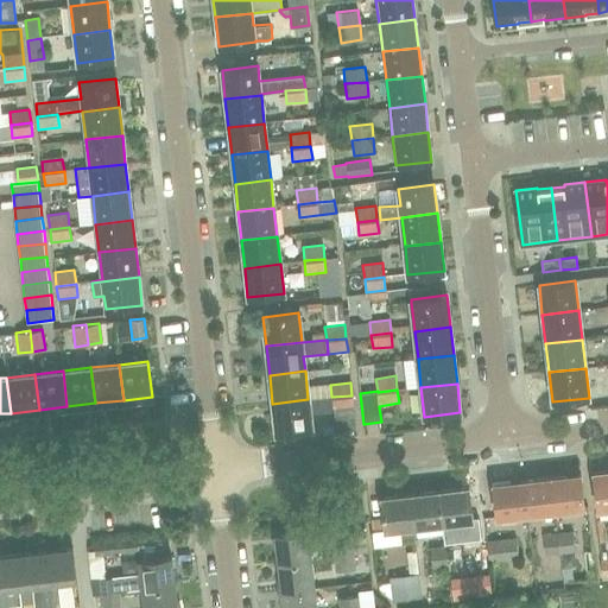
[(331,397),(308,399),(272,404),(276,434),(311,429),(310,413),(333,410),(335,410),(337,429),(356,426),(354,407),(353,407),(352,396),(331,397)]
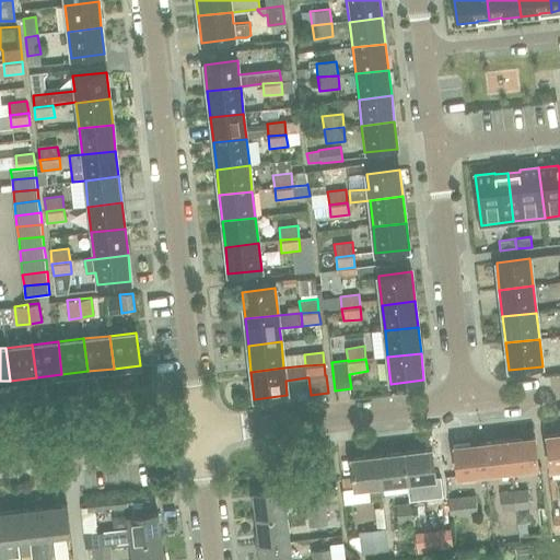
[(549,470),(559,468),(559,435),(546,438),(549,470)]
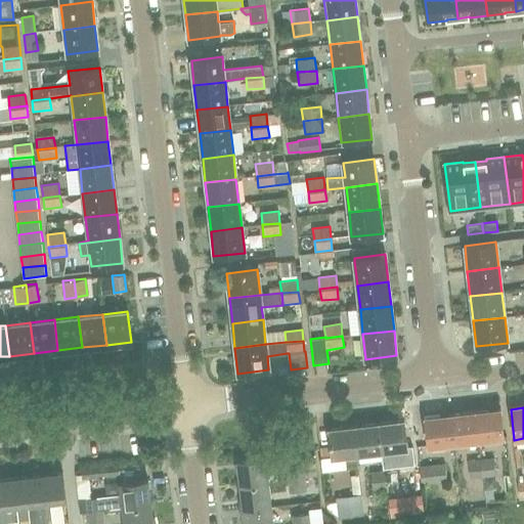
[(475,412),(478,440),(503,437),(499,409),(475,412)]
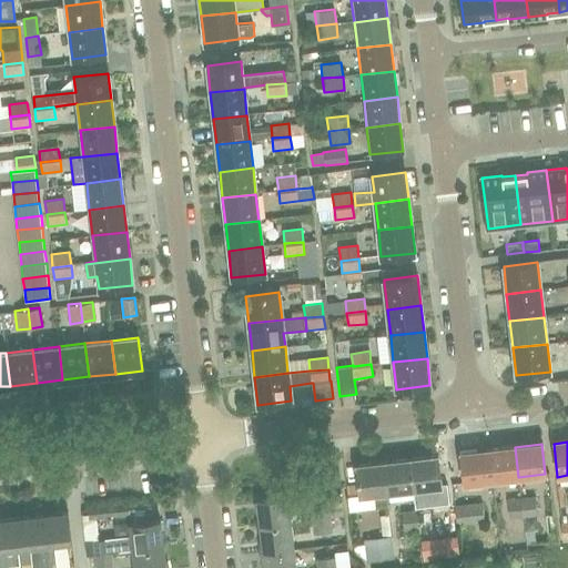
[(492,480),(518,477),(515,447),(488,450),(492,480)]
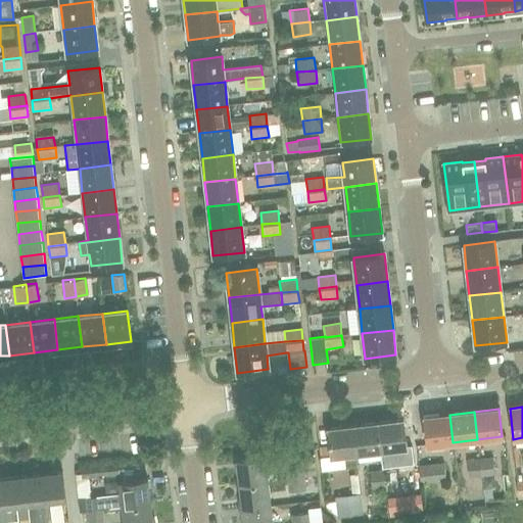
[(424,418),(427,445),(453,442),(449,415),(424,418)]
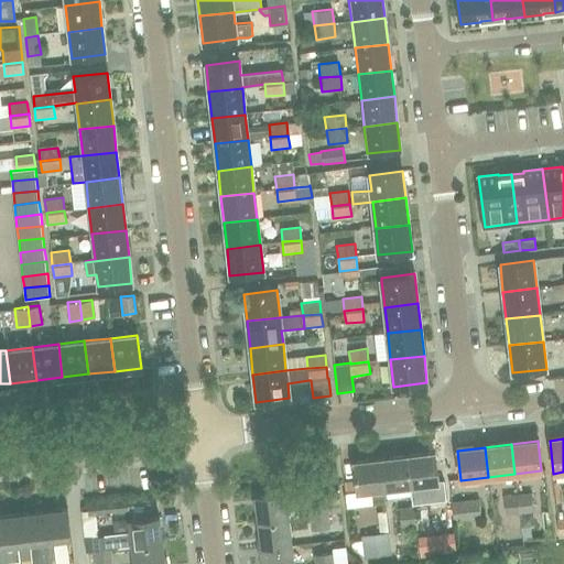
[(435,453),(405,457),(409,486),(424,485),(425,498),(438,497),(436,483),(438,483),(435,453)]
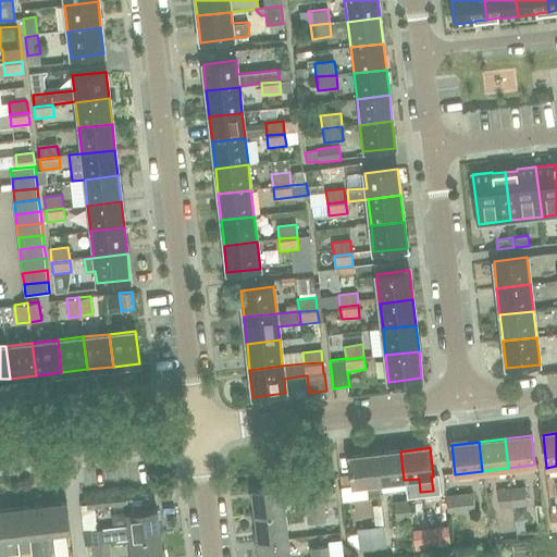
[(378,483),(404,480),(400,452),(374,454),(378,483)]
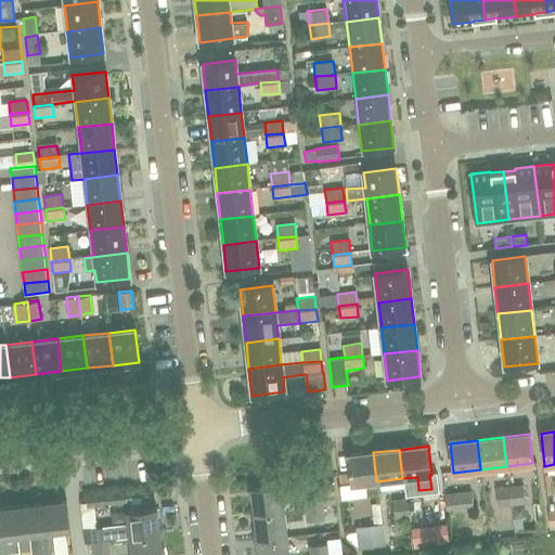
[(378,495),(376,481),(373,452),(347,455),(350,485),(364,482),(365,498),(378,495)]
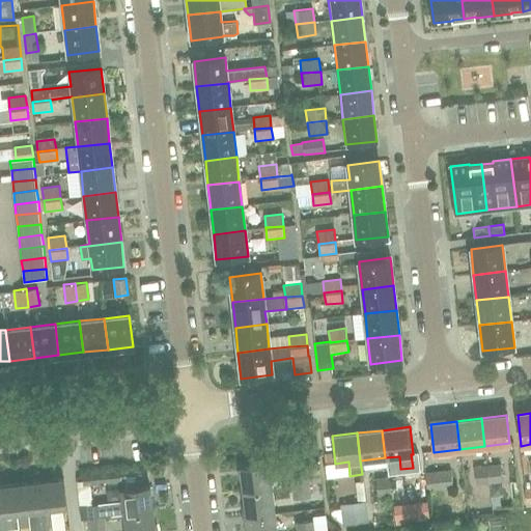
[(291,487),(323,484),(318,462),(304,464),(303,453),(288,459),(289,466),(291,487)]
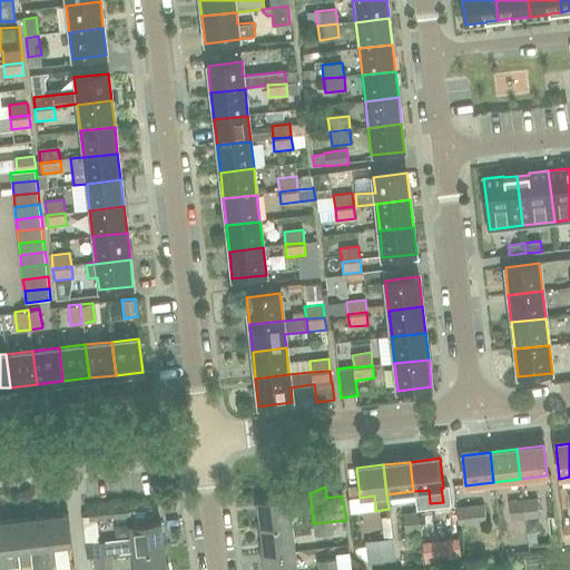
[(262,529),(291,526),(287,498),(258,501),(262,529)]
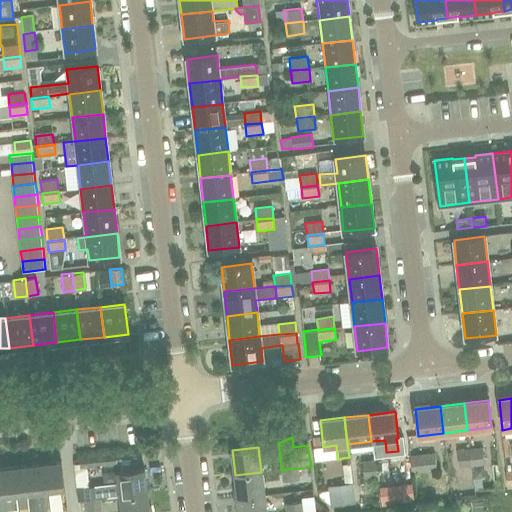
[(469,450),(471,465),(481,464),(480,449),(469,450)]
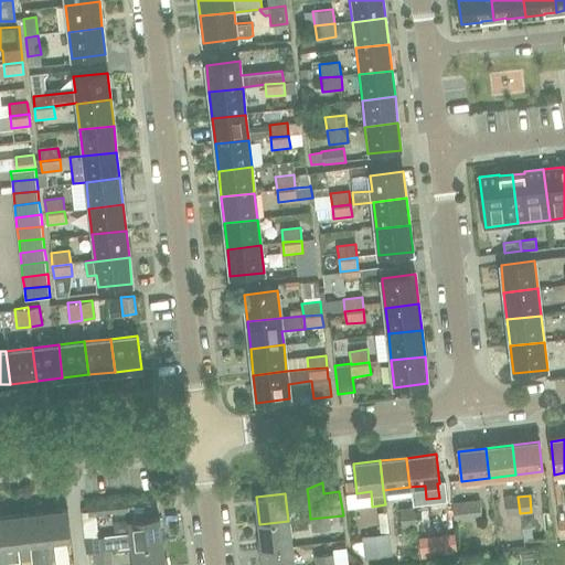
[(508,514),(520,513),(518,497),(505,499),(508,514)]
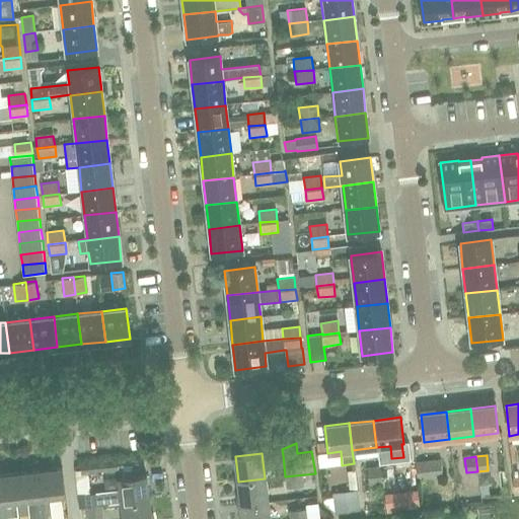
[(427,462),(429,477),(440,475),(438,460),(427,462)]
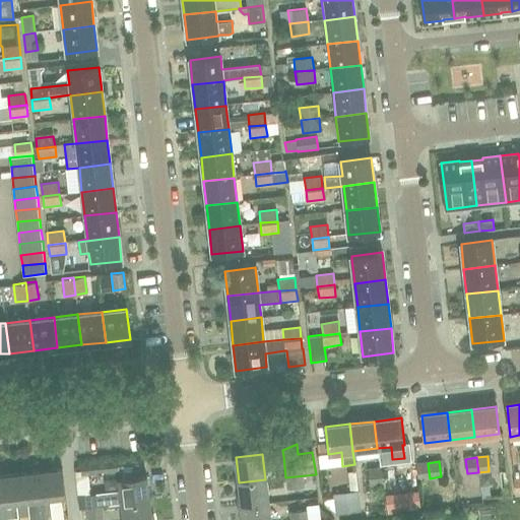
[(80,466),(81,476),(119,472),(118,462),(80,466)]
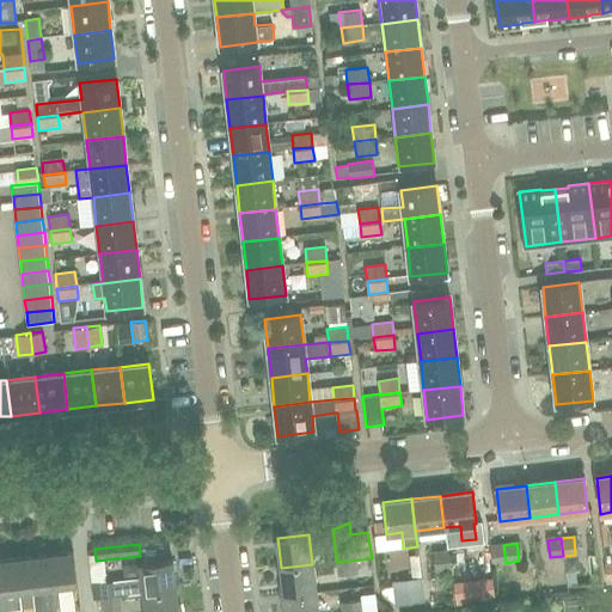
[(494,564),(506,563),(503,545),(491,546),(494,564)]
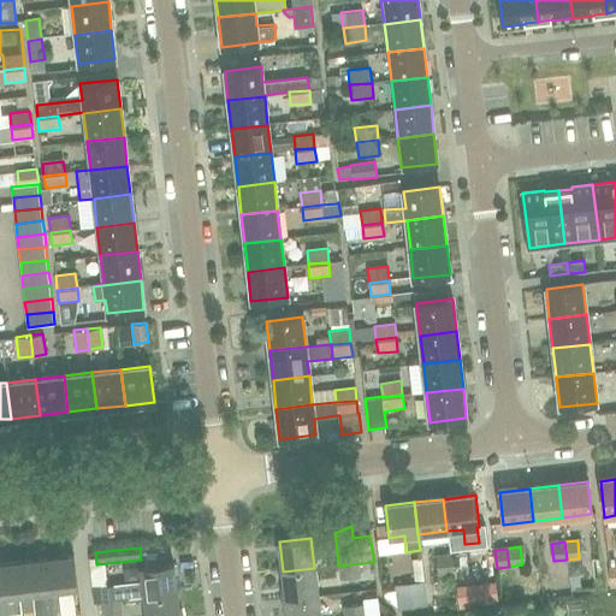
[(438,574),(454,573),(452,554),(437,555),(438,574)]
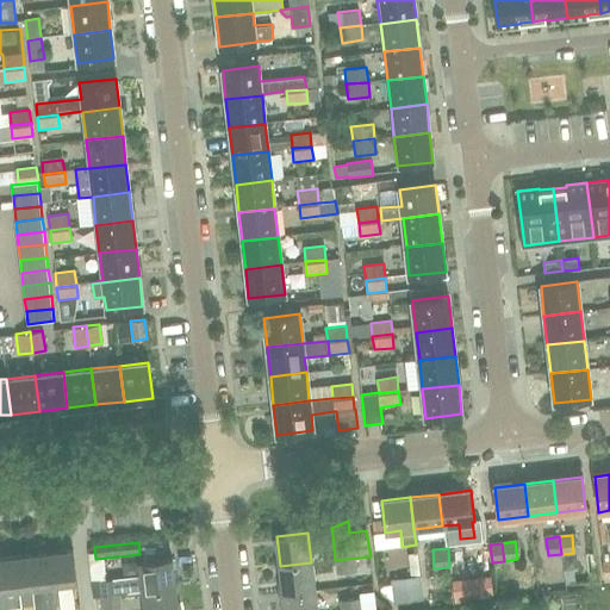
[(42,553),(49,609),(61,609),(58,584),(75,582),(72,549),(42,553)]
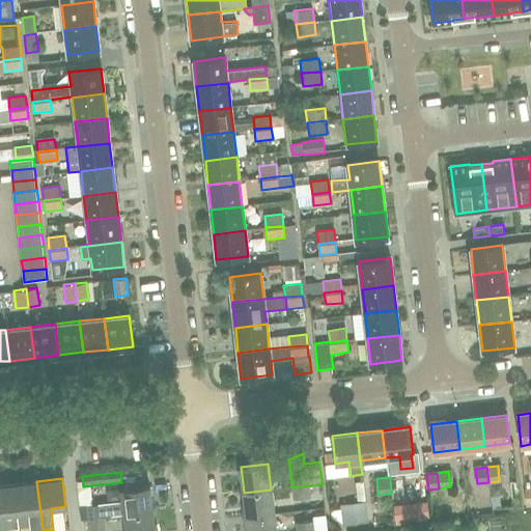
[(29,530),(43,530),(36,481),(11,484),(16,512),(31,510),(28,515),(29,530)]
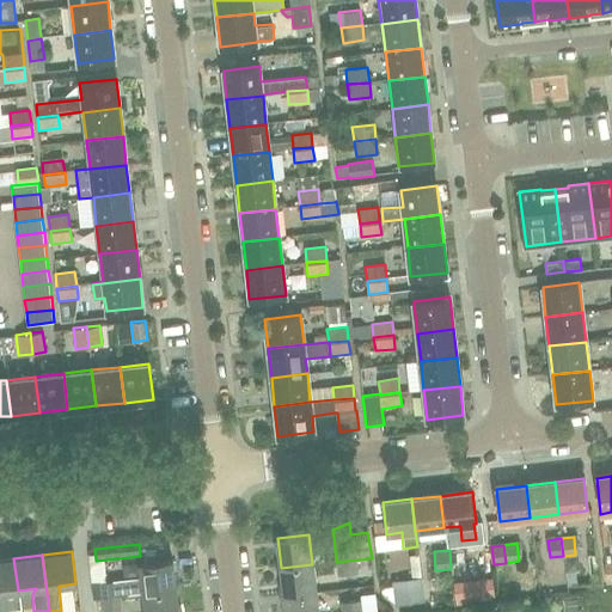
[(0,560),(0,611),(7,611),(8,611),(4,611),(1,592),(18,591),(13,558),(0,560)]
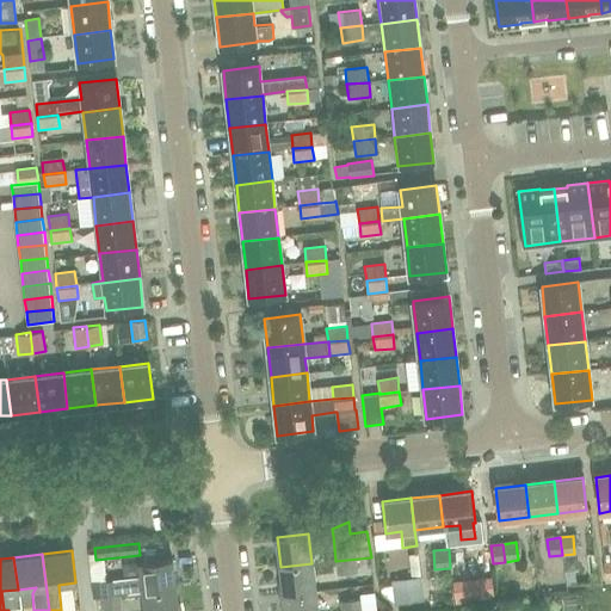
[(371,557),(335,561),(338,575),(358,573),(358,572),(372,572),(371,557)]
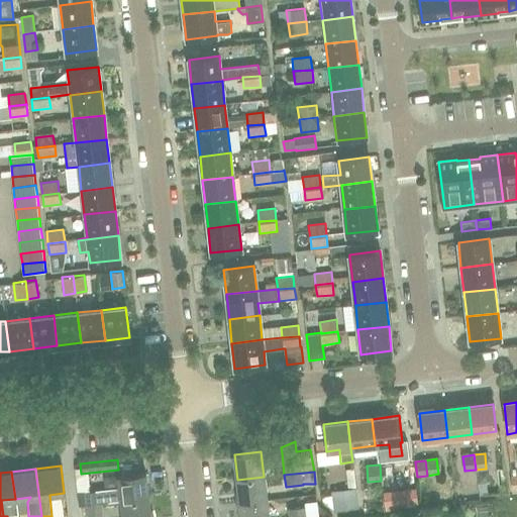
[(84,505),(101,503),(120,501),(147,498),(144,473),(117,476),(119,488),(78,493),(80,506),(84,505)]
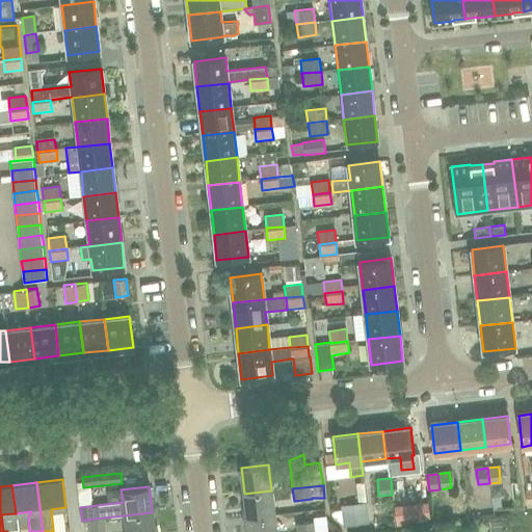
[(247,519),(274,515),(271,490),(244,494),(247,519)]
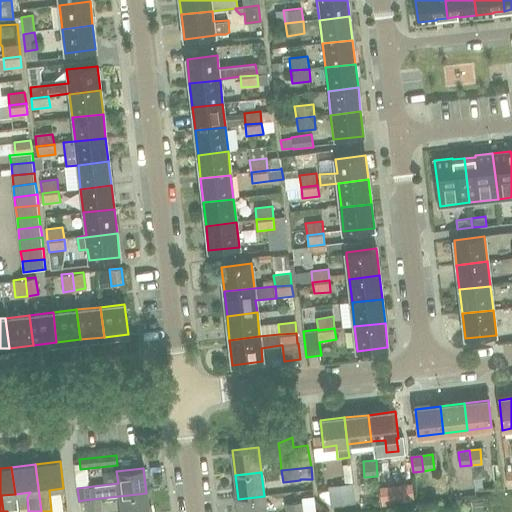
[(356,503),(354,483),(328,486),(330,506),(356,503)]
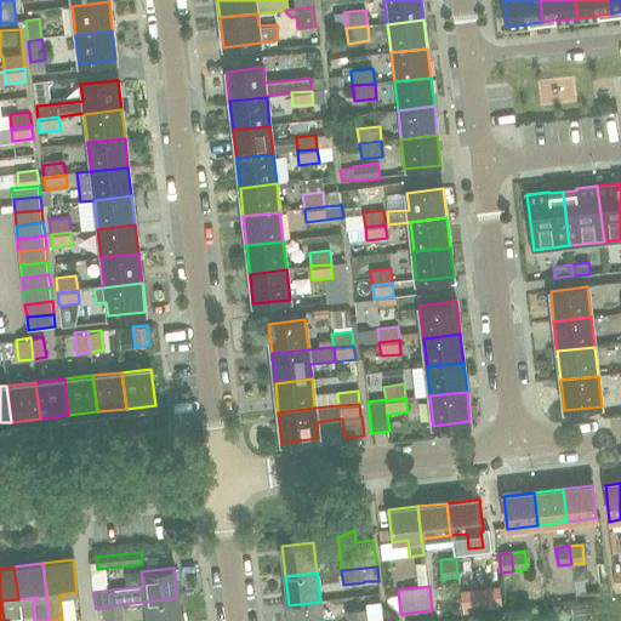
[(501,607),(500,587),(479,590),(482,609),(501,607)]
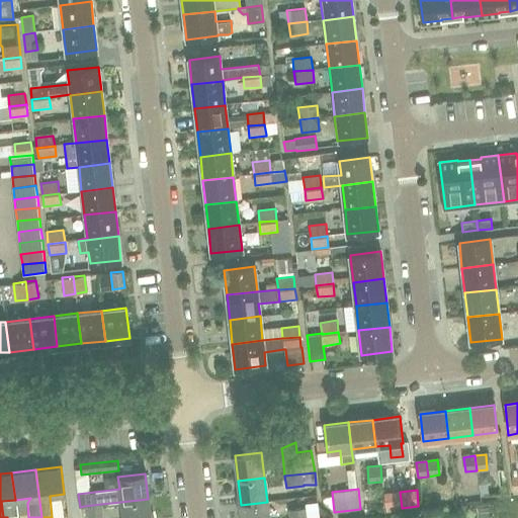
[(122,517),(150,517),(148,499),(120,502),(122,517)]
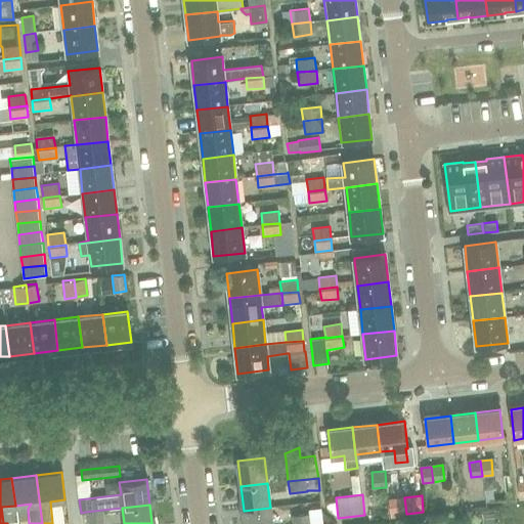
[(245,523),(271,523),(270,508),(244,511),(245,523)]
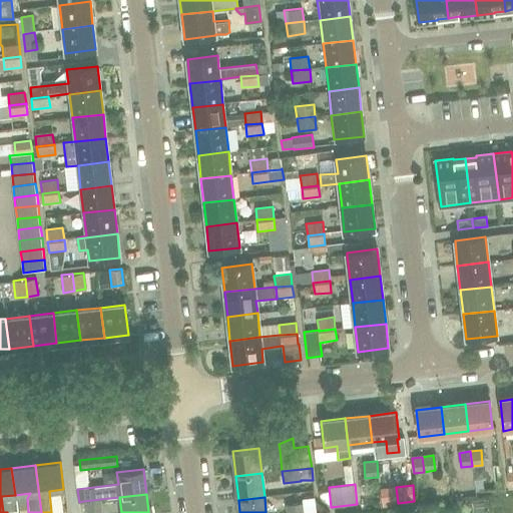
[(92,512),(101,512),(100,499),(83,501),(84,512),(92,512)]
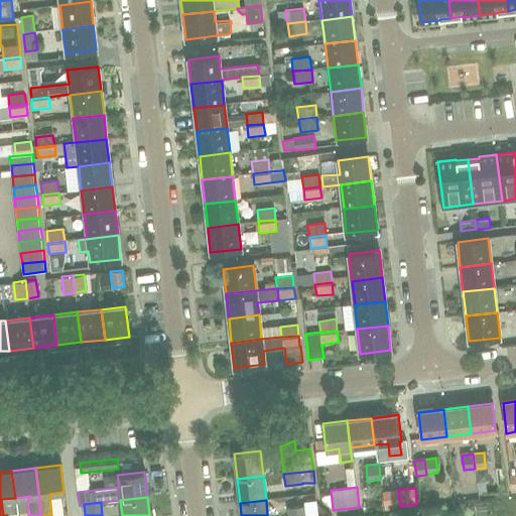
[(288,515),(303,515),(303,507),(288,509),(288,515)]
